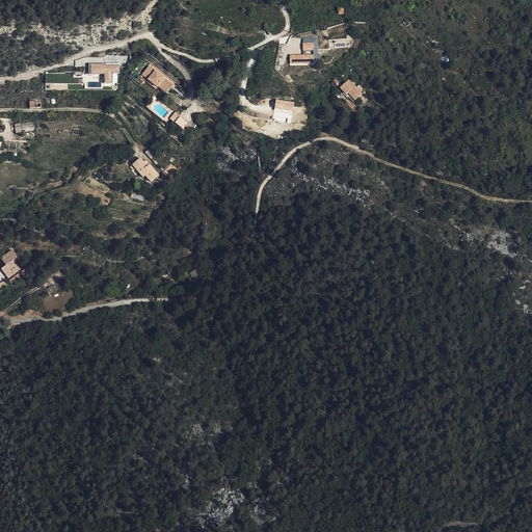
[(319,51),(318,37),(303,38),(304,56),(313,55),(313,52),(319,51)]
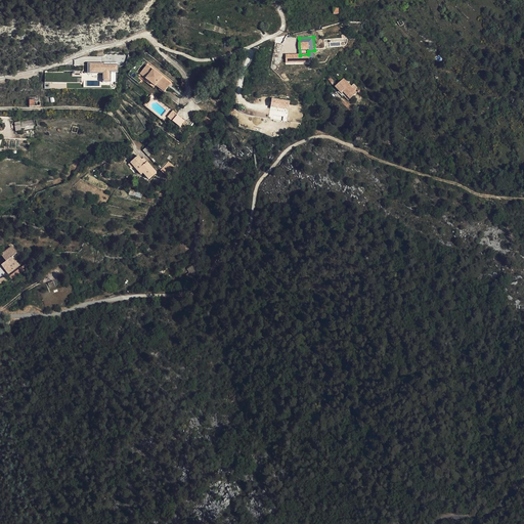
[(286,57),(287,67),(309,64),(309,55),(286,57)]
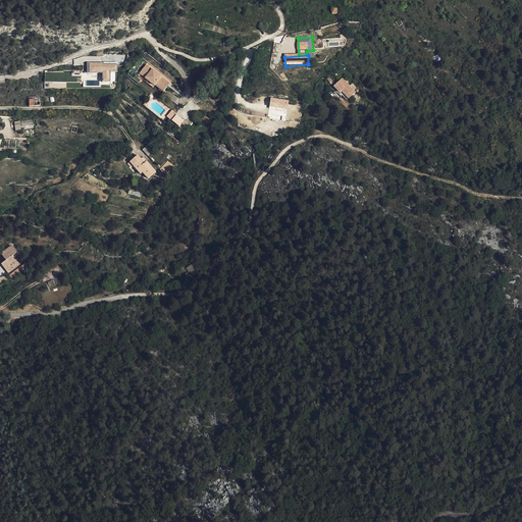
[(168,81),(142,58),(132,69),(128,72),(129,74),(140,83),(143,80),(139,76),(140,75),(145,80),(147,77),(156,86),(156,85),(164,92),(168,87),(165,84),(168,81)]
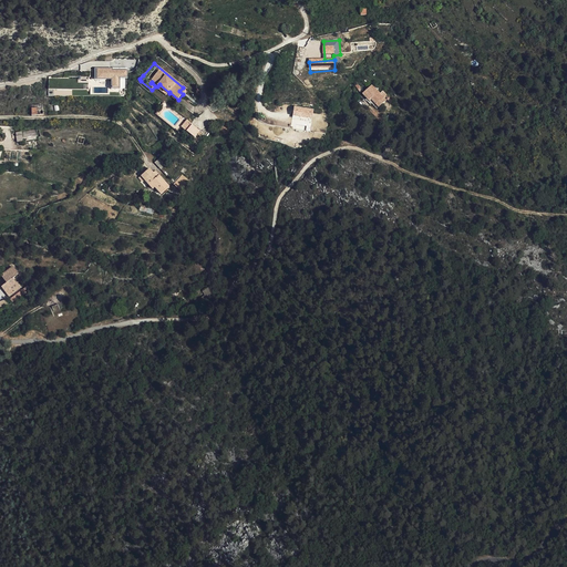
[(129,68),(95,68),(95,82),(111,81),(112,93),(121,93),(121,91),(127,90),(129,68)]
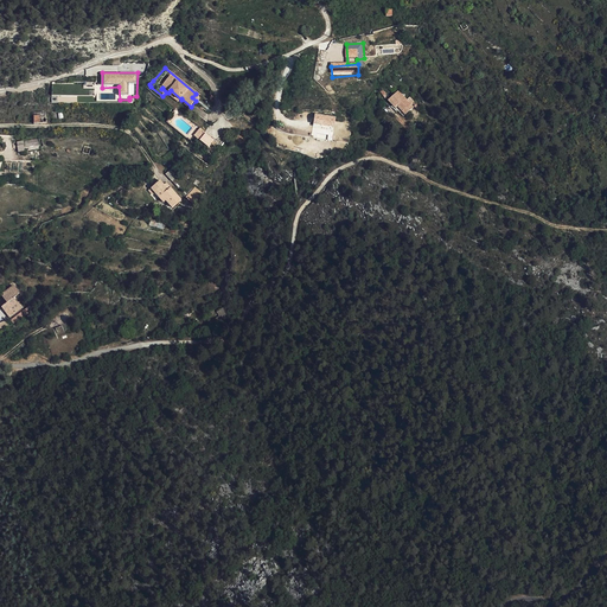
[(168,93),(179,102),(181,100),(171,90),(168,93)]
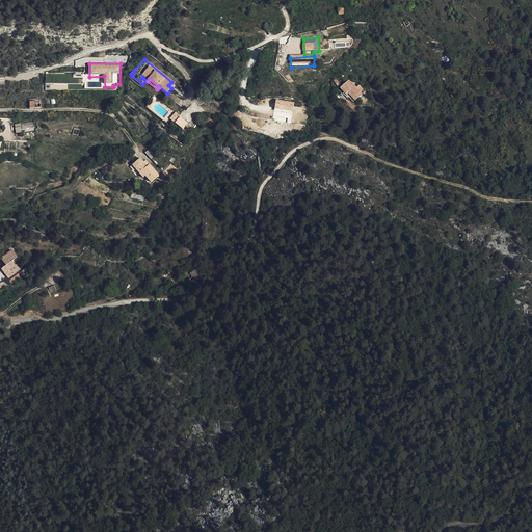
[(347,91),(352,98),(360,91),(362,88),(357,84),(354,87),(348,79),(339,87),(345,94),(347,91)]
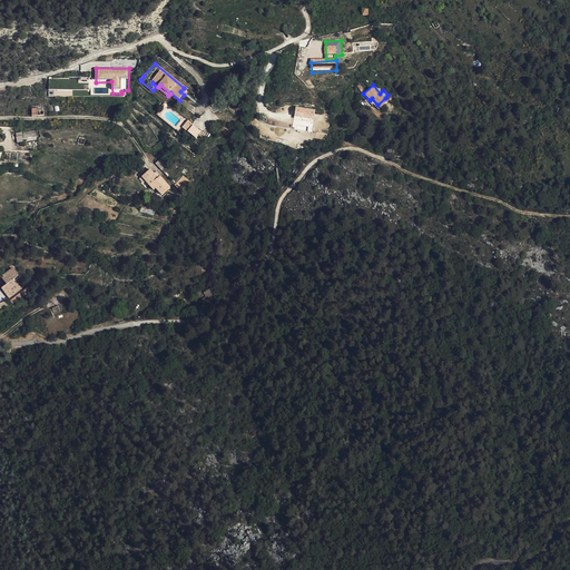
[(380,107),(387,100),(385,98),(377,105),(380,107)]
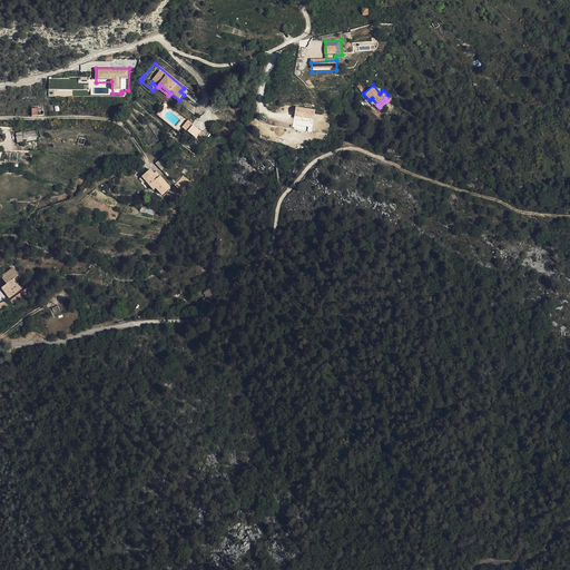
[(188,120),(183,127),(187,131),(193,125),(188,120)]
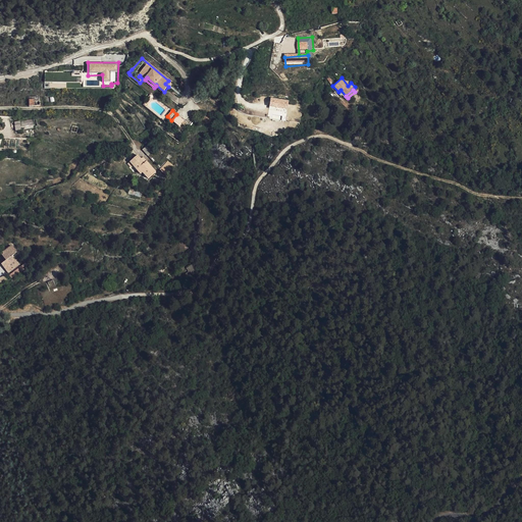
[(34,129),(34,121),(11,123),(12,132),(17,131),(17,133),(19,133),(20,131),(34,129)]
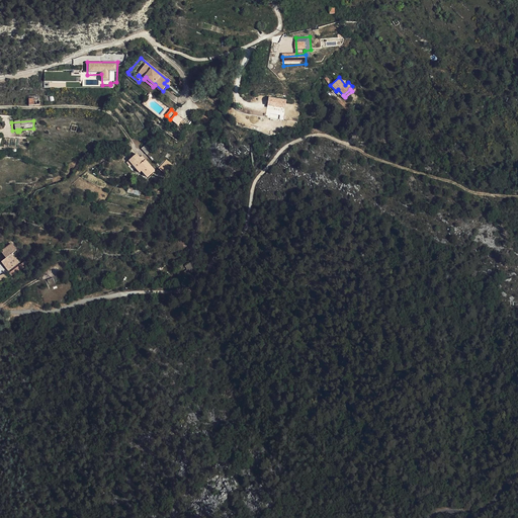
[(149,153),(152,156),(153,155),(148,149),(152,145),(147,140),(141,144),(149,153)]
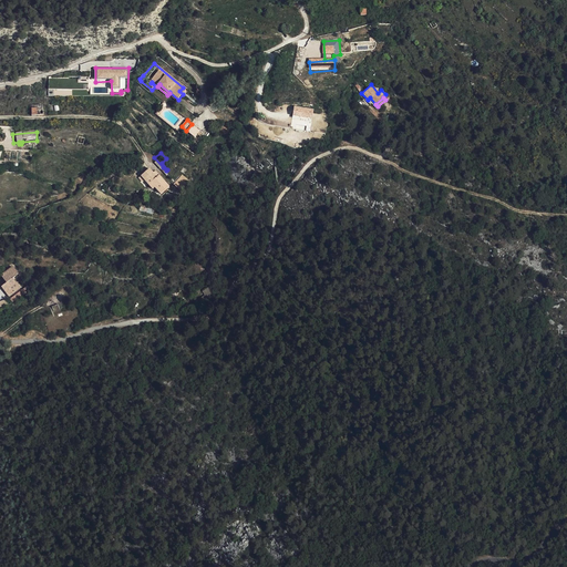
[(145,175),(148,179),(158,171),(154,166),(153,168),(148,164),(141,171),(145,175)]
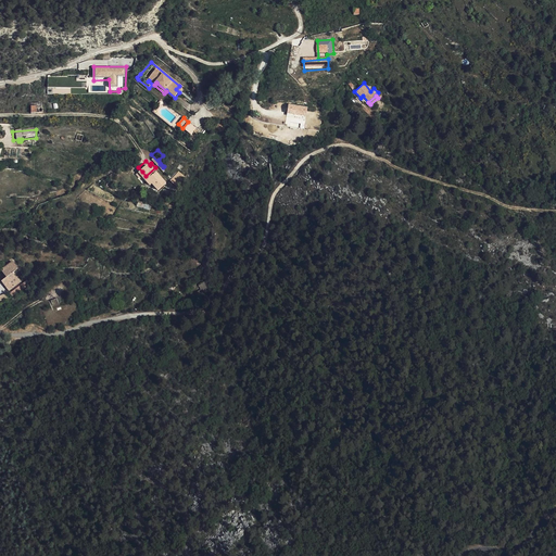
[(155,167),(146,176),(150,180),(151,178),(158,185),(165,178),(155,167)]
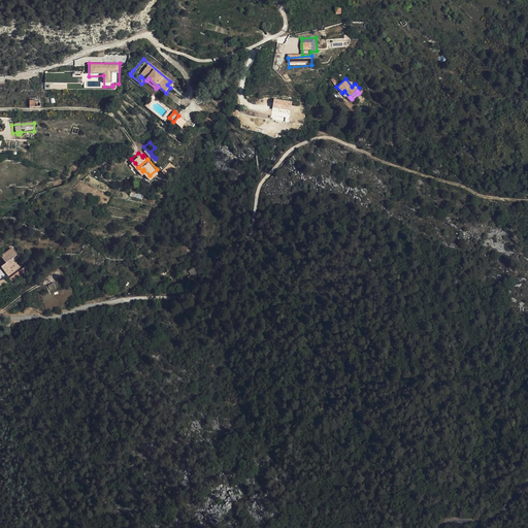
[(167,160),(162,166),(168,171),(173,165),(167,160)]
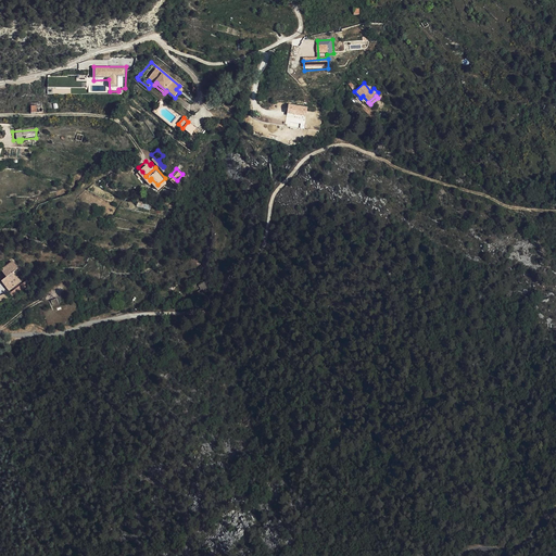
[(0,279),(7,289),(19,282),(12,272),(19,268),(14,261),(1,267),(5,276),(0,279)]
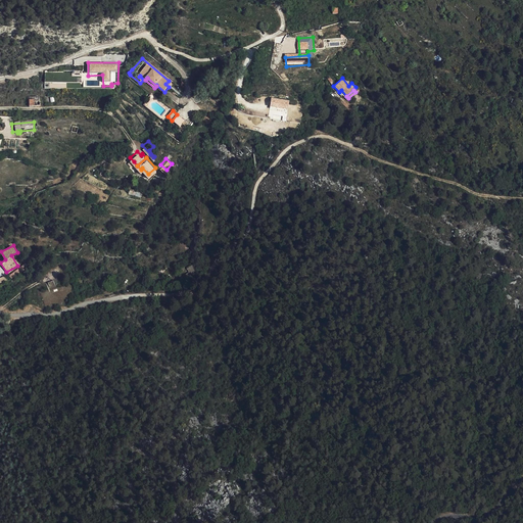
[(12,278),(21,272),(18,268),(9,274),(12,278)]
